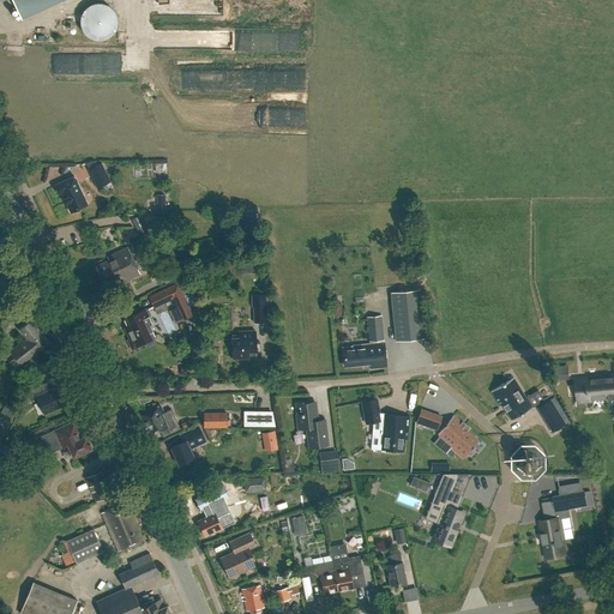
[(11,0),(22,20),(66,0),(0,0),(0,2),(5,0),(11,0)]
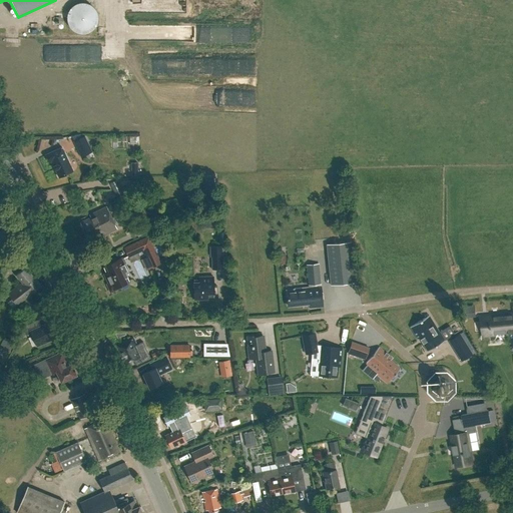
[(85,136),(74,142),(81,157),(92,151),(85,136)]
